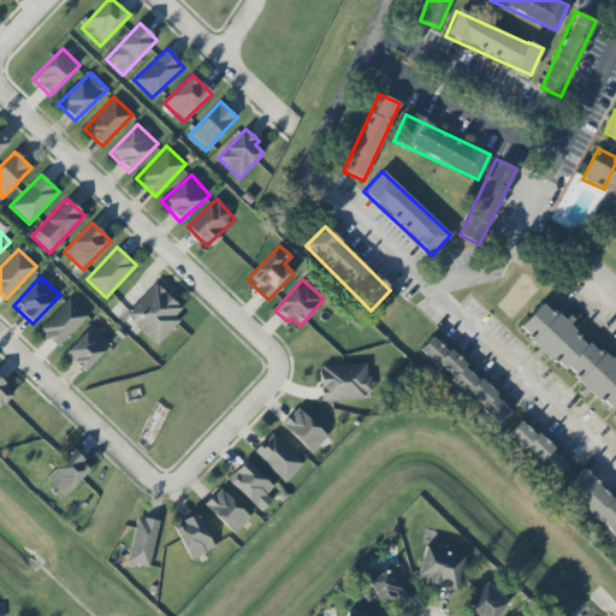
[(182,308),(155,283),(125,315),(157,345),(179,320),(175,315),(182,308)]
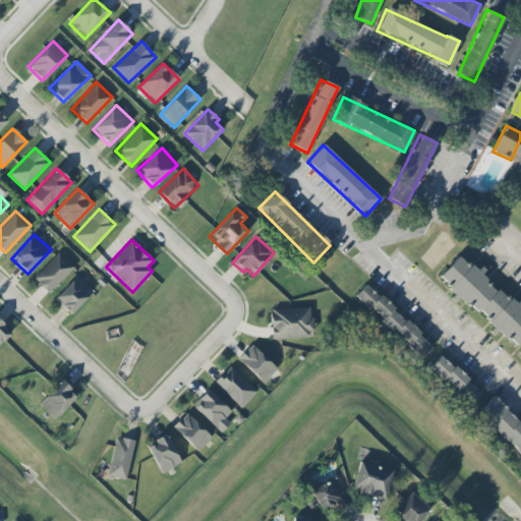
[(33,279),(48,294),(73,267),(58,251),(33,279)]
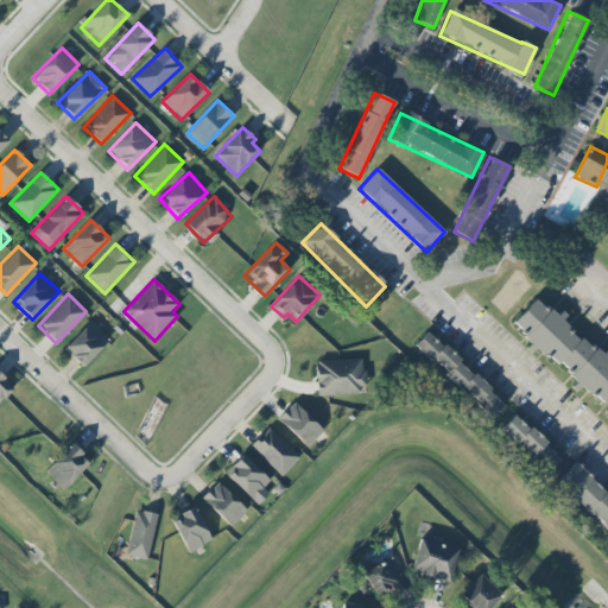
[(513,324),(515,327),(536,349),(550,359),(552,361),(562,367),(576,382),(581,388),(595,397),(601,403),(607,396),(607,360),(603,355),(588,344),(586,343),(576,337),(561,318),(557,315),(540,305),(536,299),(519,315),(513,324)]
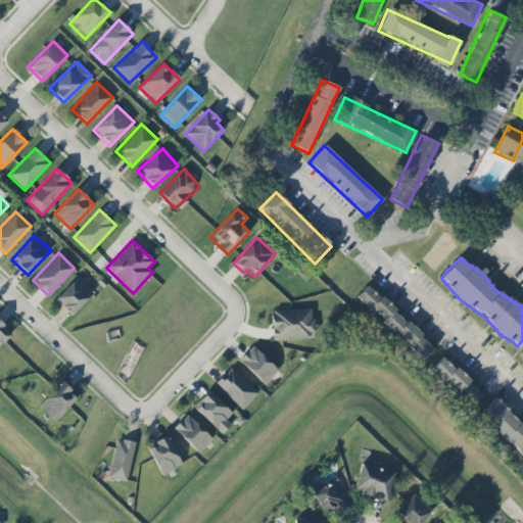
[(53,299),(69,316),(94,293),(78,276),(53,299)]
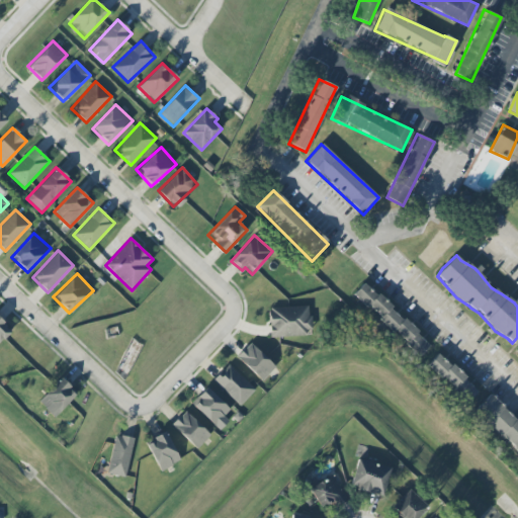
[(430,344),(363,282),(351,295),(418,357),(430,344)]
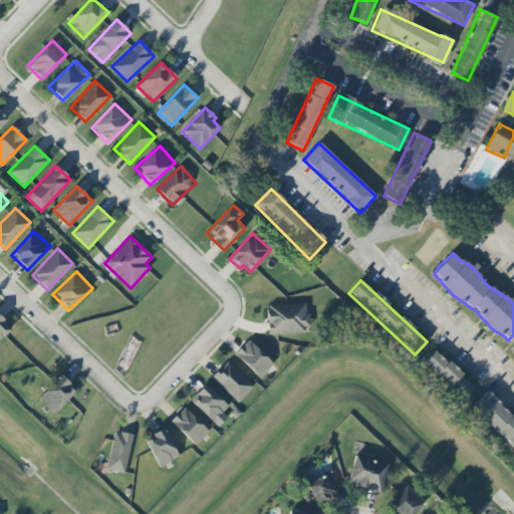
[(268,334),(307,333),(306,303),(267,305),(268,334)]
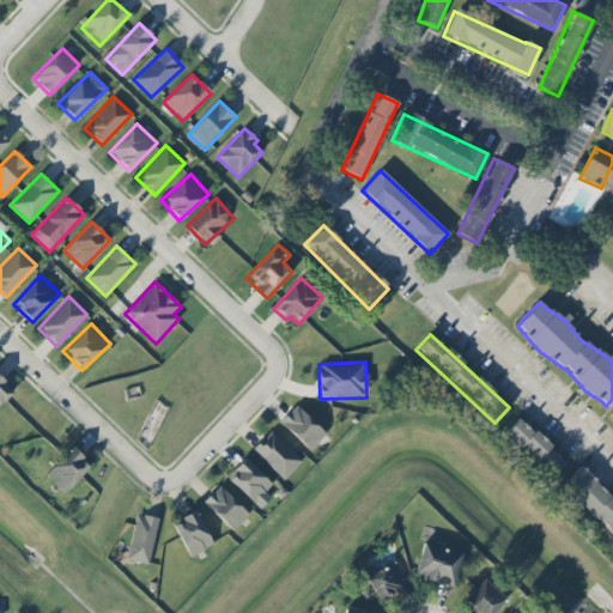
[(0,400),(11,388),(0,377),(0,400)]
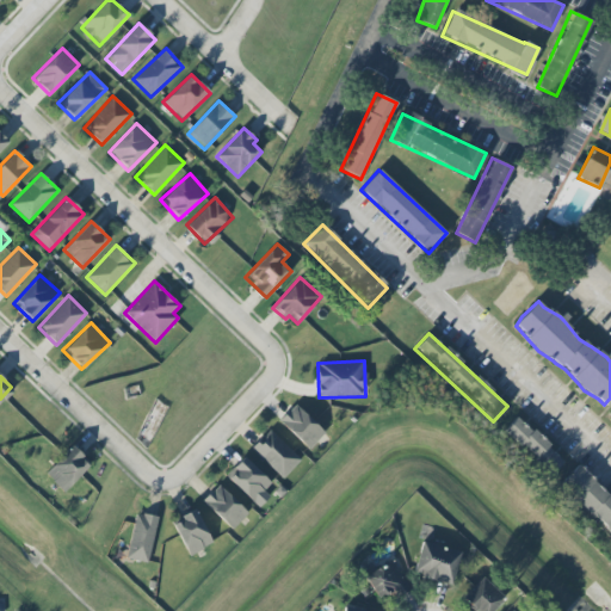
[(308,450),(325,433),(295,403),(278,421),(308,450)]
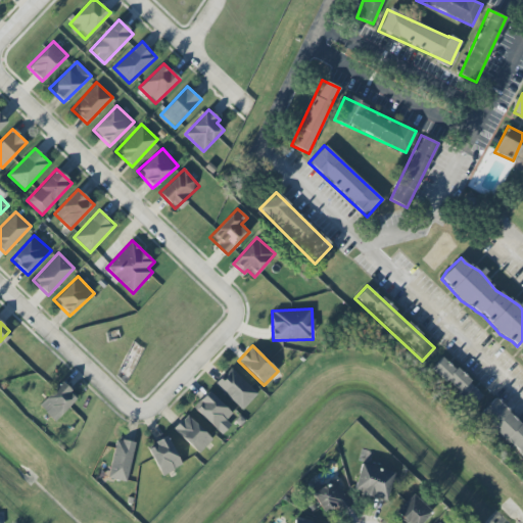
[(471,407),(482,394),(441,357),(430,369),(471,407)]
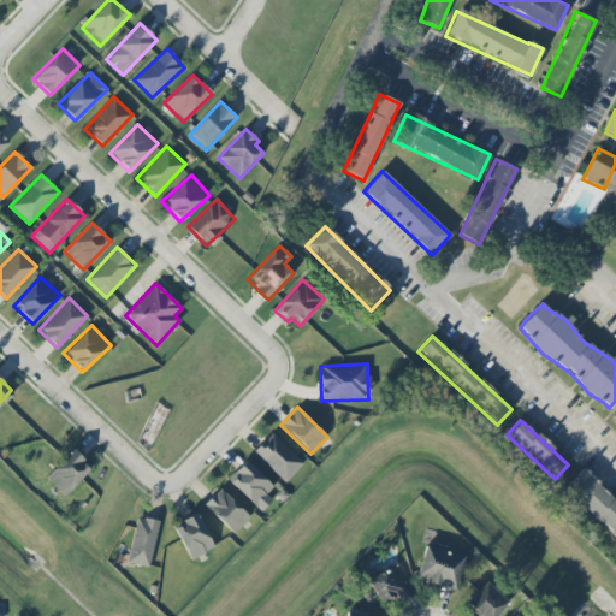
[(253,452),(286,483),(303,463),(271,433),(253,452)]
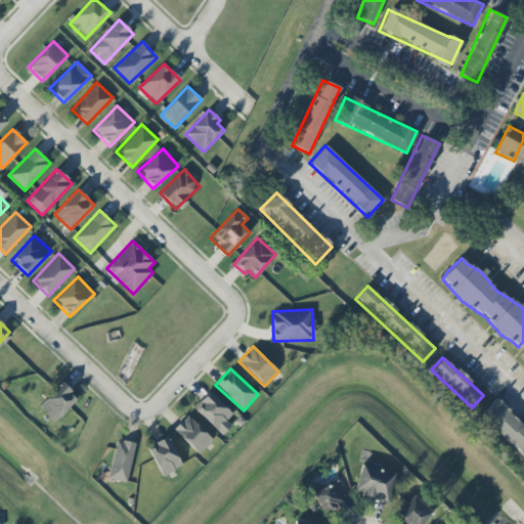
[(54,423),(78,398),(61,383),(38,406),(54,423)]
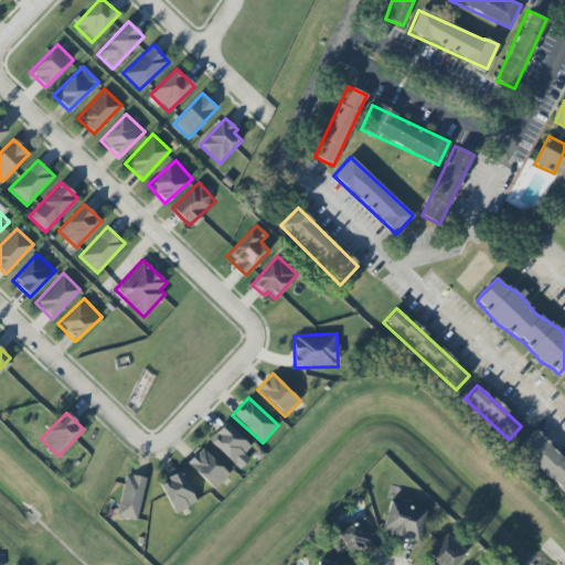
[(251,446),(224,423),(208,440),(238,469),(248,459),(243,454),(251,446)]
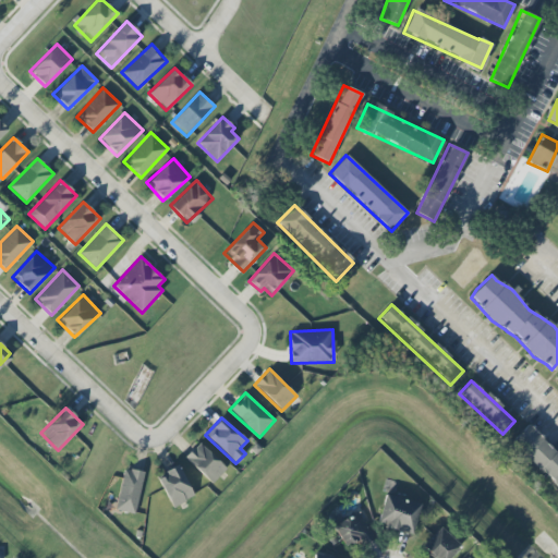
[(557,486),(557,455),(524,426),(509,446),(557,486)]
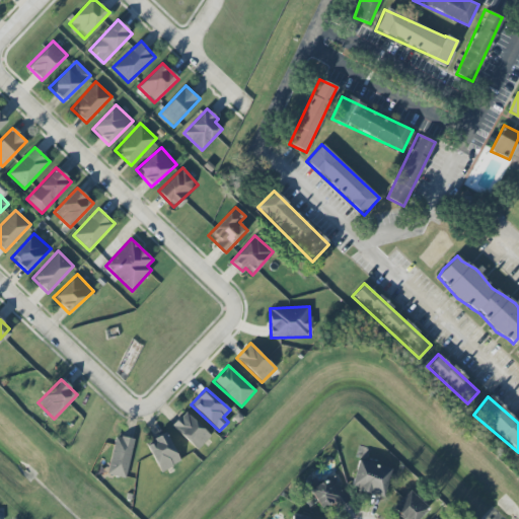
[(210,436),(186,412),(171,426),(196,450),(210,436)]
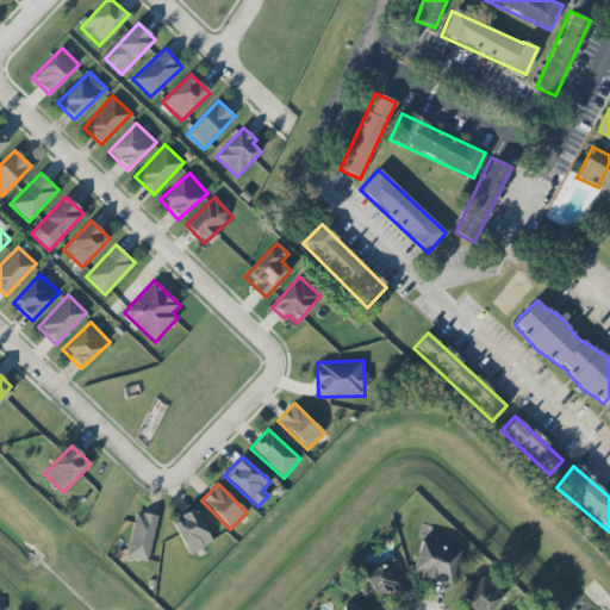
[(172,522),(188,555),(212,542),(194,510),(172,522)]
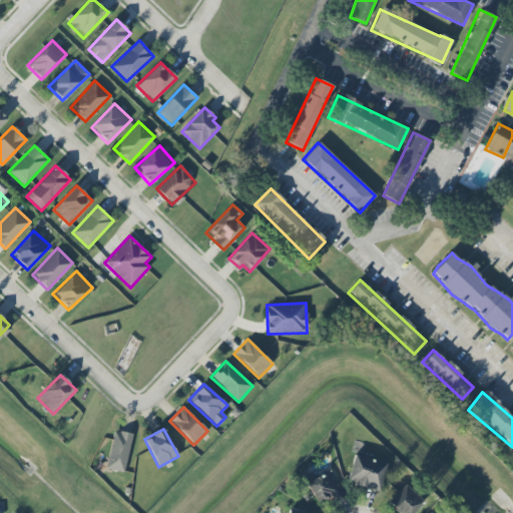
[(132,435),(113,430),(105,468),(123,472),(132,435)]
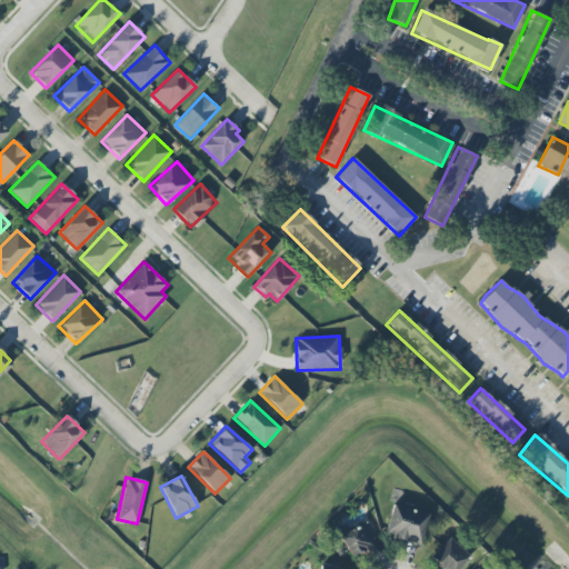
[(429,512),(393,502),(383,535),(419,546),(429,512)]
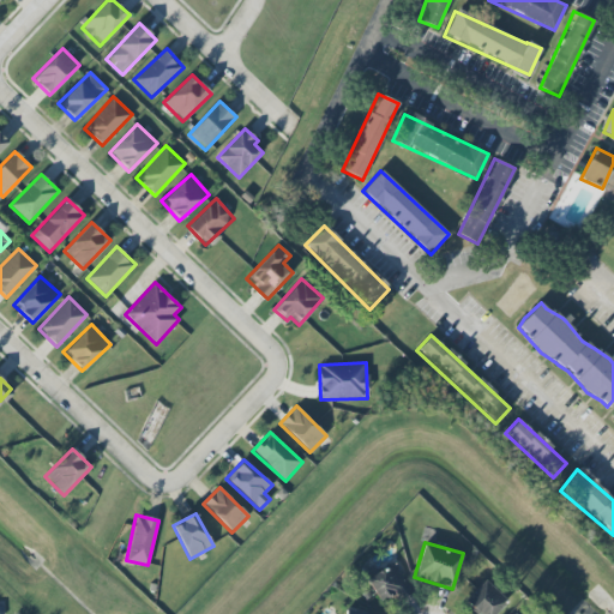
[(366,577),(379,605),(408,590),(396,564),(366,577)]
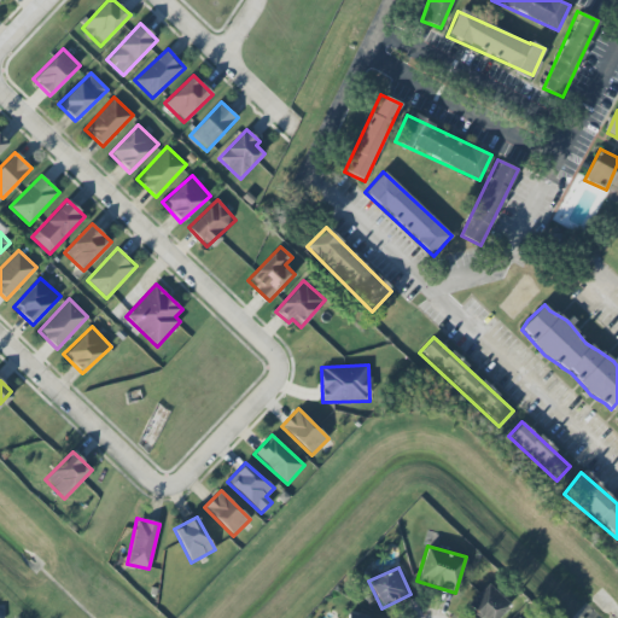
[(496,617),(509,605),(487,584),(467,606),(479,617),(496,617)]
